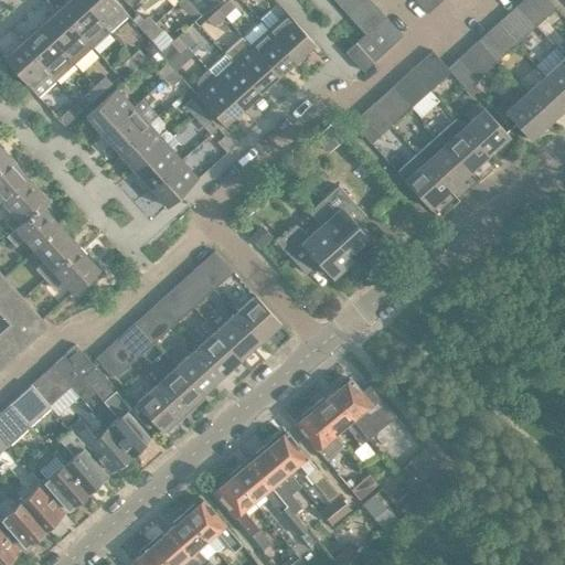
[(81,0),(67,0),(57,10),(91,48),(109,31),(81,0)]
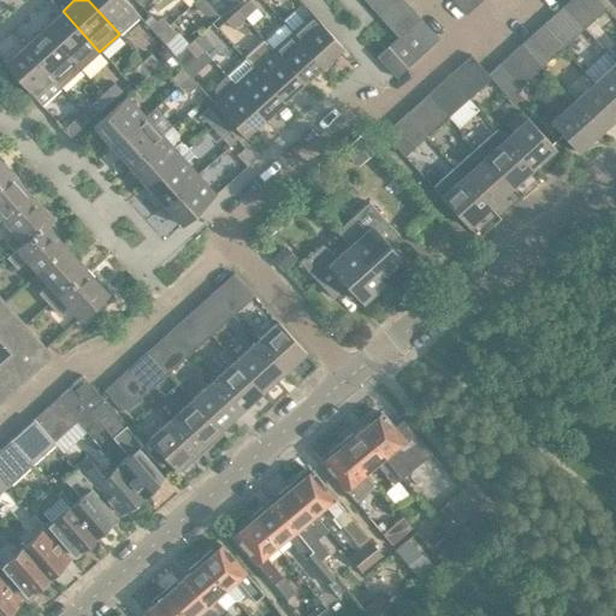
[(124,0),(88,0),(119,34),(138,16),(124,0)]
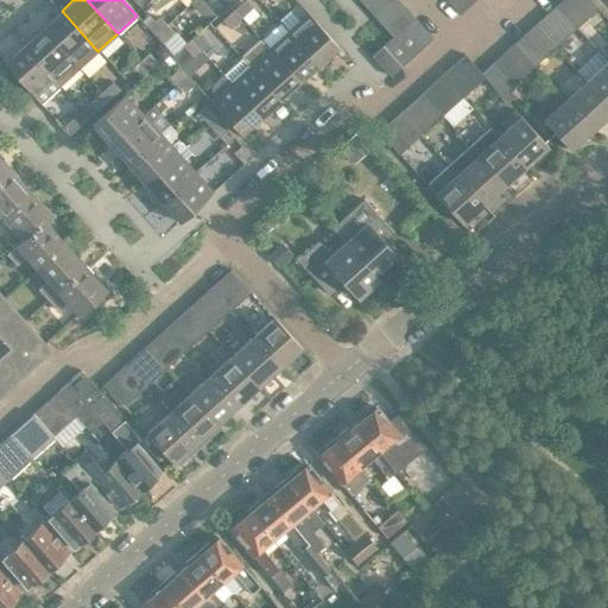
[(233,0),(202,0),(216,16),(233,0)]
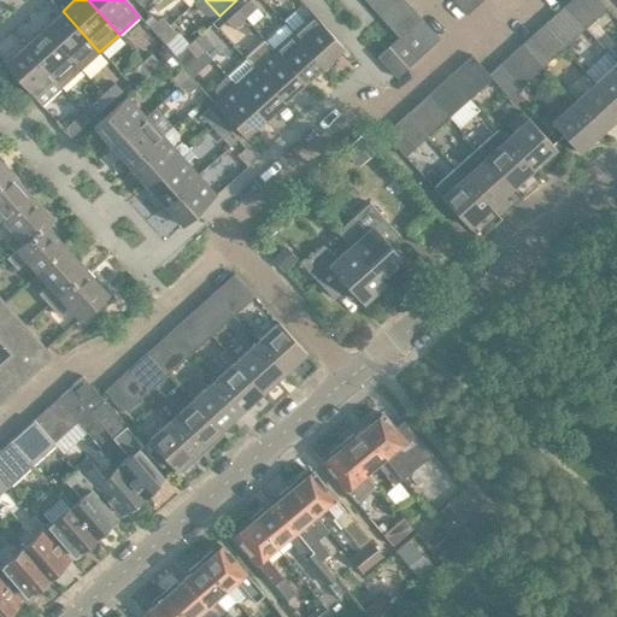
[(247,0),(236,10),(244,17),(256,7),(248,0),(247,0)]
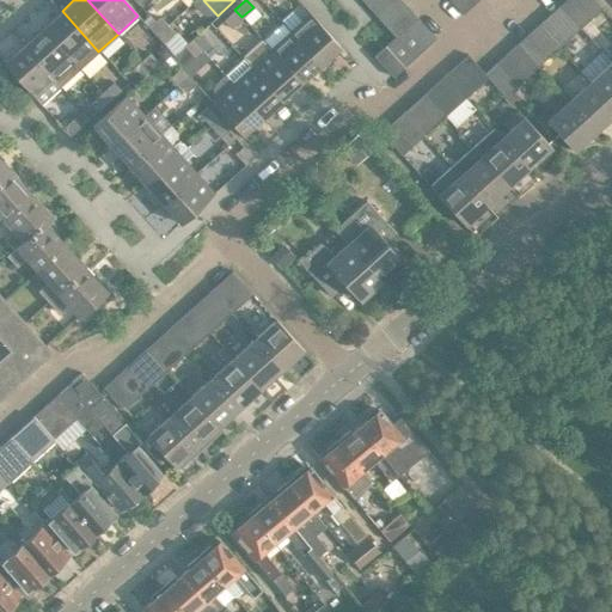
[(395,0),(375,0),(368,7),(377,17),(395,0)]
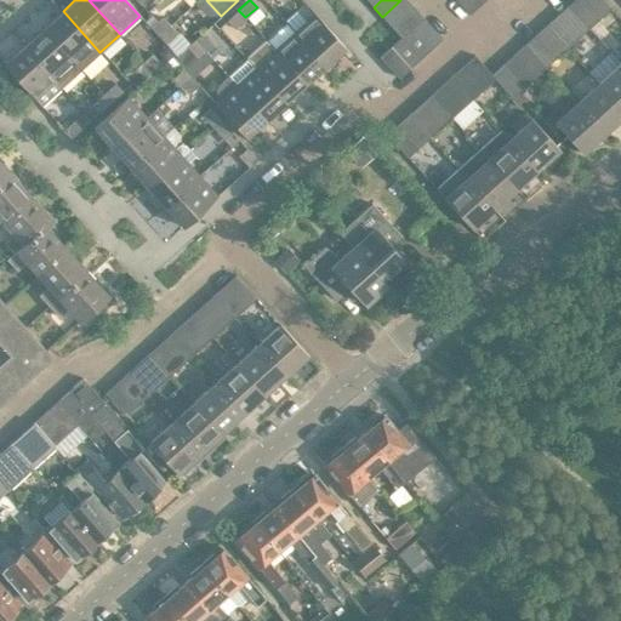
[(392,27),(414,7),(406,0),(400,0),(382,17),(392,27)]
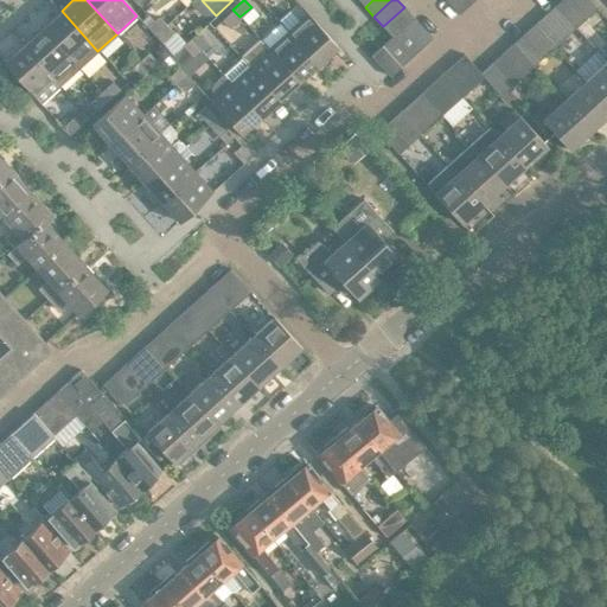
[(445,0),(458,14),(468,5),(464,0),(445,0)]
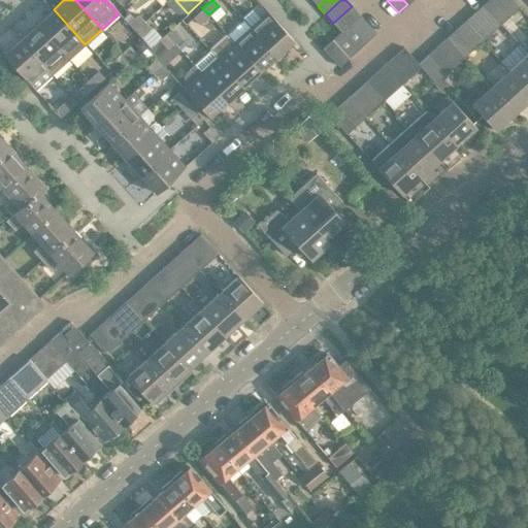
[(509,14),(496,0),(487,0),(483,4),(499,24),(509,14)]
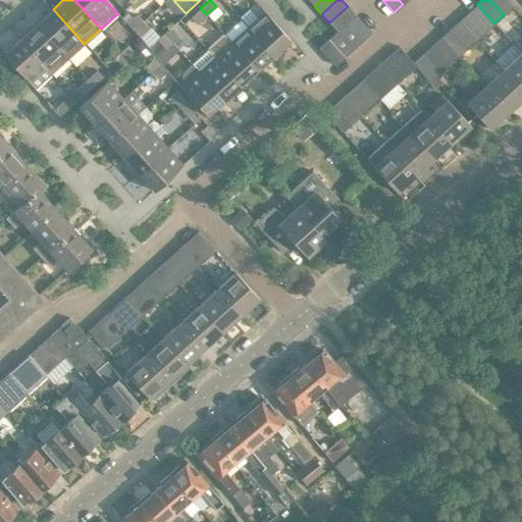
[(506,0),(490,0),(504,14),(513,7),(506,0)]
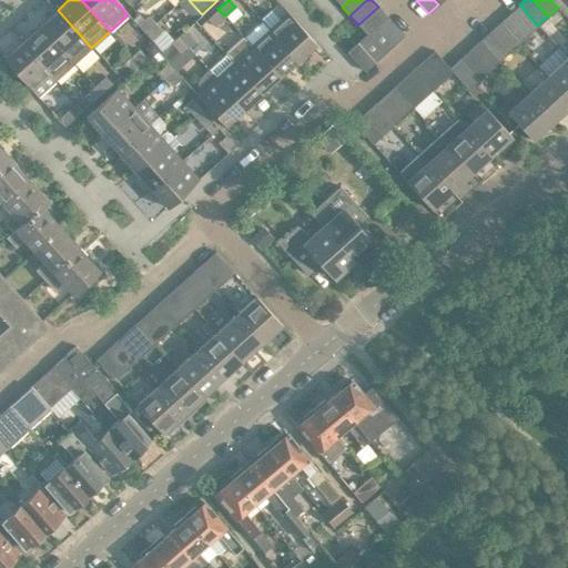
[(519,4),(508,14),(527,36),(537,26),(519,4)]
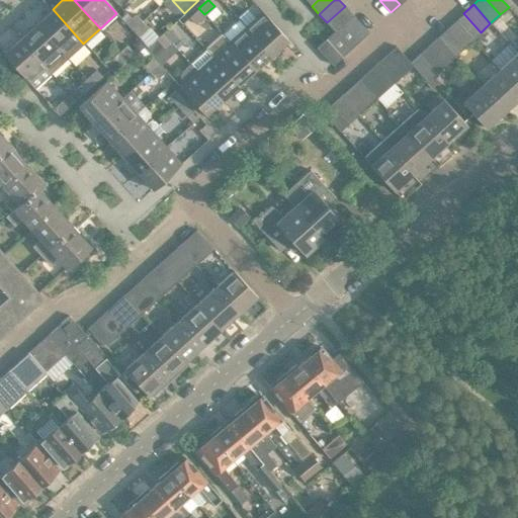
[(352,14),(345,6),(327,22),(334,30),(343,22),(352,14)]
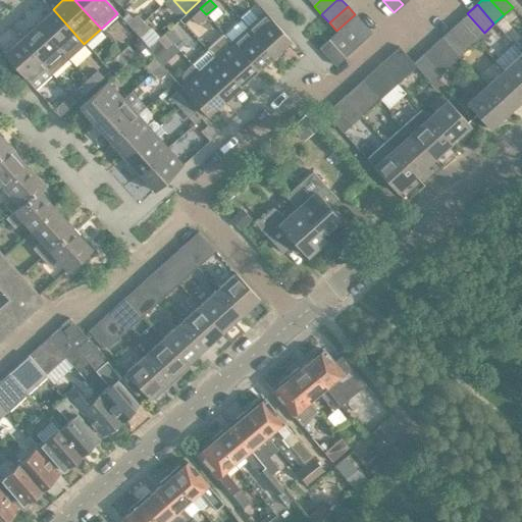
[(196,23),(206,14),(200,8),(191,17),(196,23)]
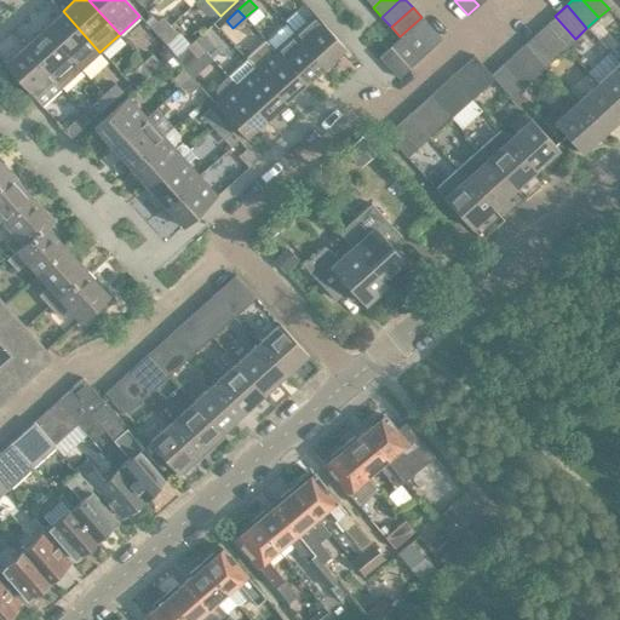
[(80,69),(99,52),(63,11),(44,28),(80,69)]
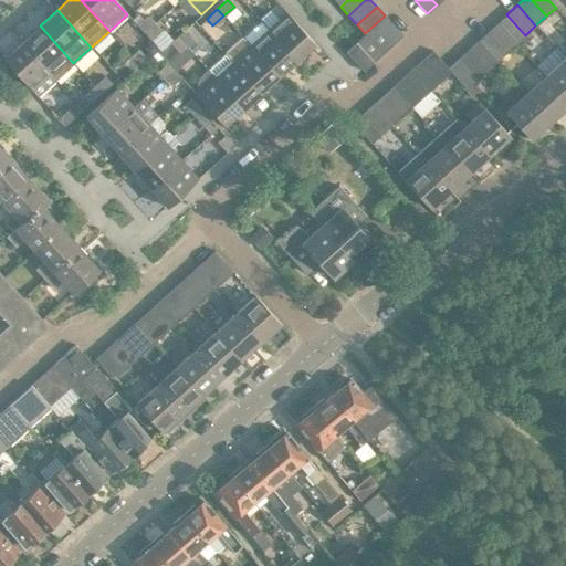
[(314,43),(286,12),(268,29),(295,60),(314,43)]
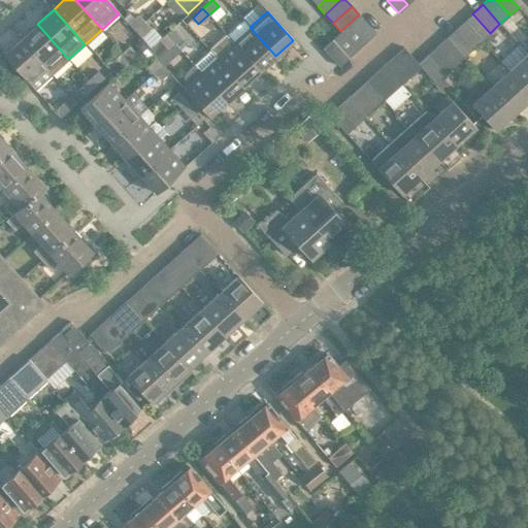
[(490,33),(472,13),(464,21),(482,40),(490,33)]
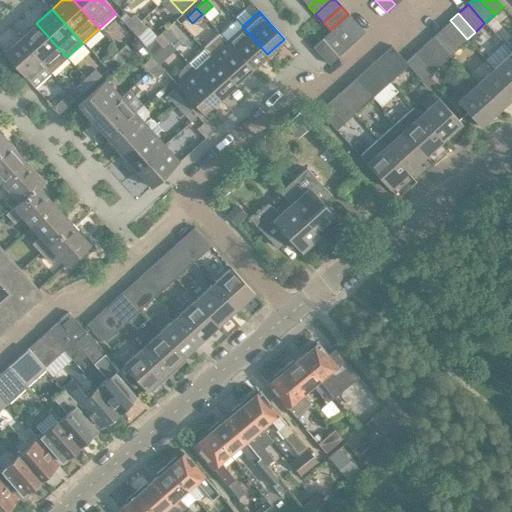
[(130,29),(139,20),(133,14),(124,22),(130,29)]
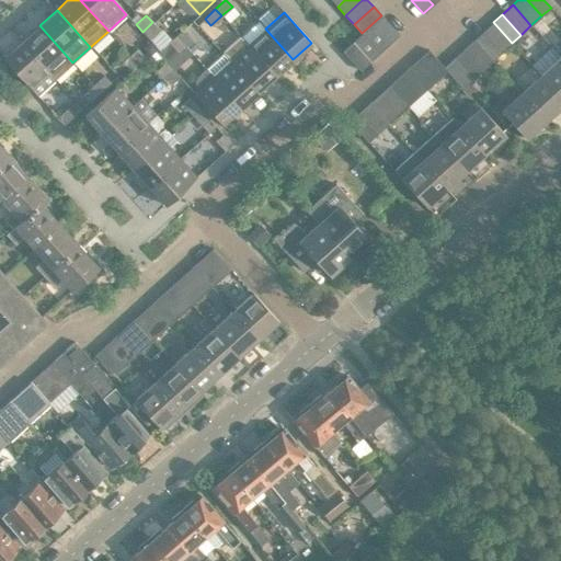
[(389,44),(399,35),(381,15),(371,24),(389,44)]
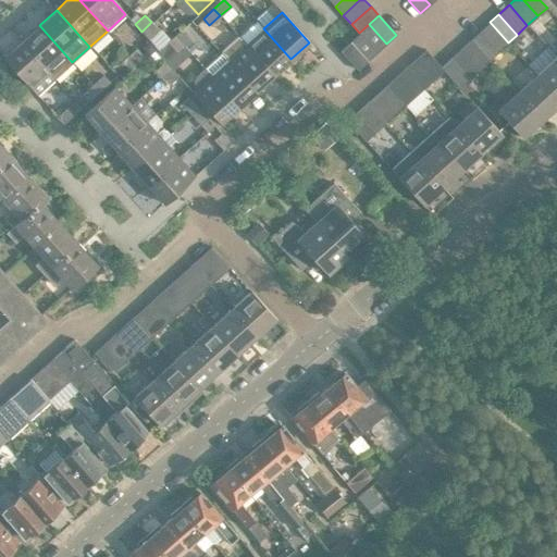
[(159,29),(151,22),(141,32),(148,39),(159,29)]
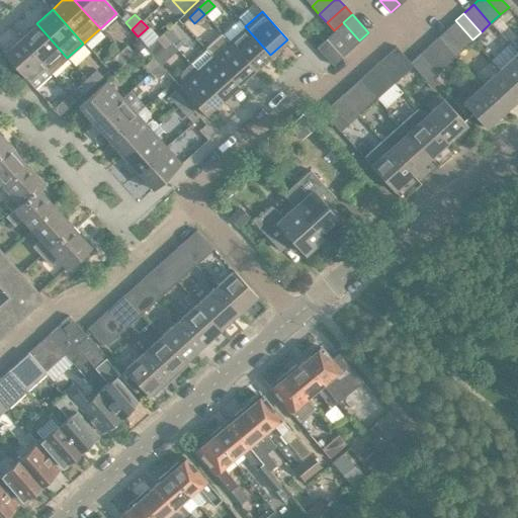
[(455,20),(446,28),(463,48),(472,39),(455,20)]
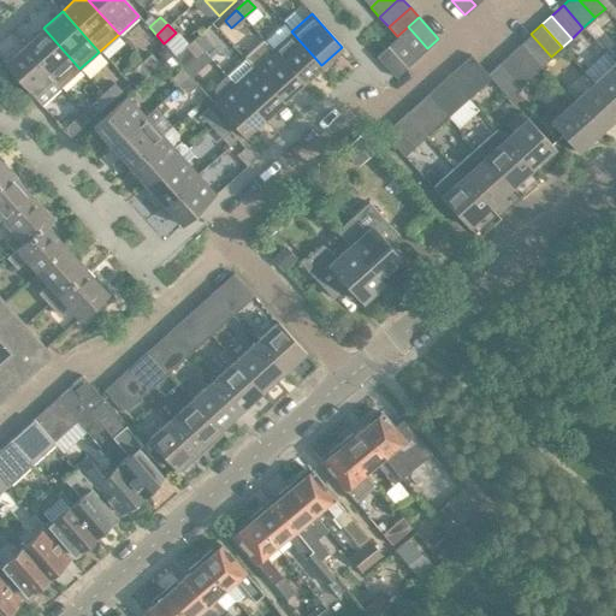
[(416,58),(427,48),(408,27),(397,36),(416,58)]
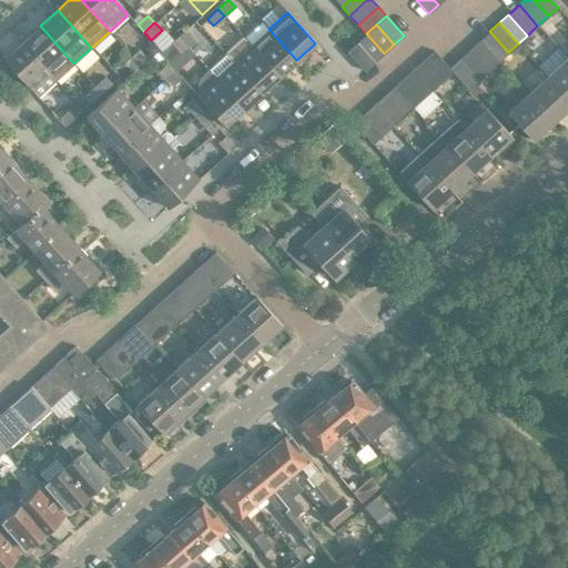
[(40,26),(22,42),(56,80),(73,63),(40,26)]
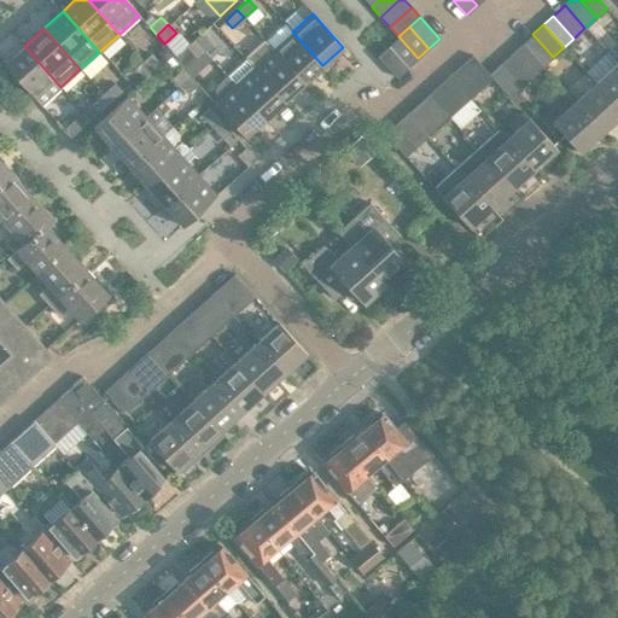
[(202,31),(193,39),(204,51),(213,44),(202,31)]
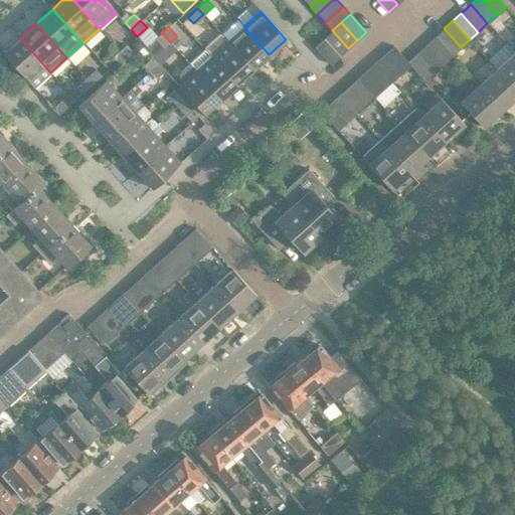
[(252,69),(269,54),(243,26),(227,41),(252,69)]
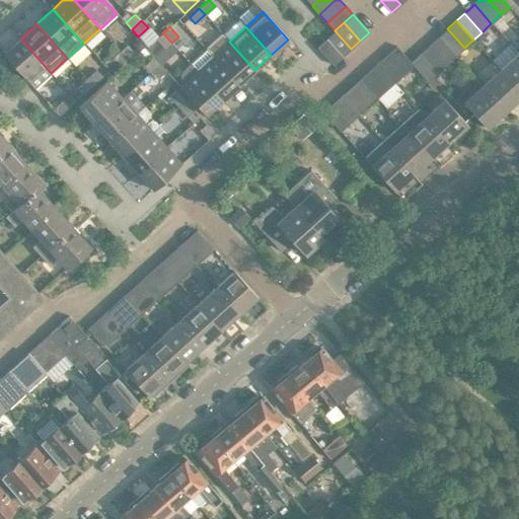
[(464,48),(447,28),(438,36),(455,56),(464,48)]
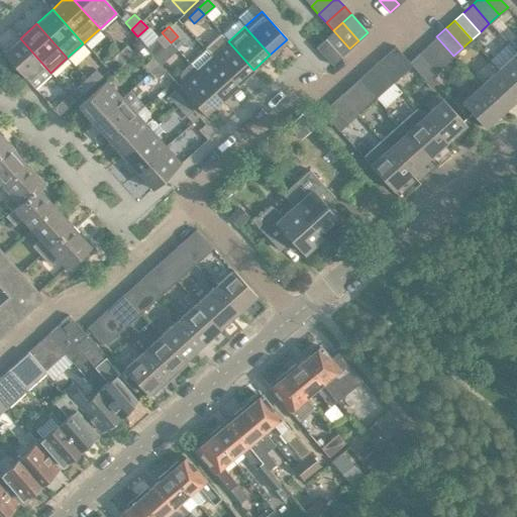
[(333,30),(324,38),(340,57),(349,48),(333,30)]
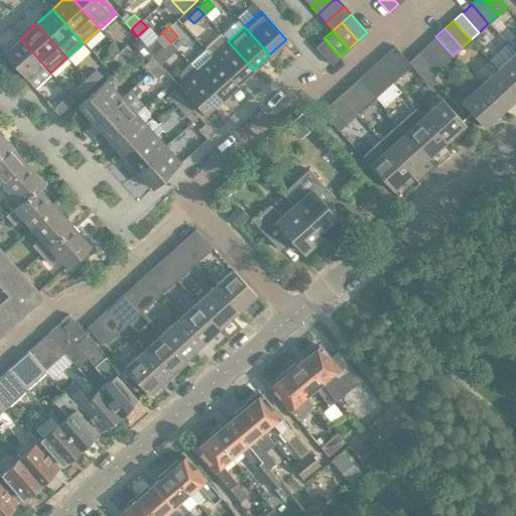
[(154,39),(163,48),(170,42),(161,32),(154,39)]
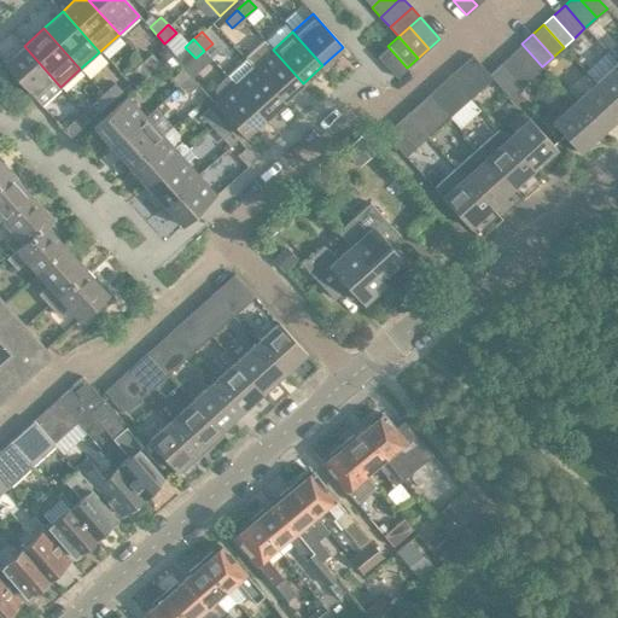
[(522,44),(509,54),(530,77),(542,66),(522,44)]
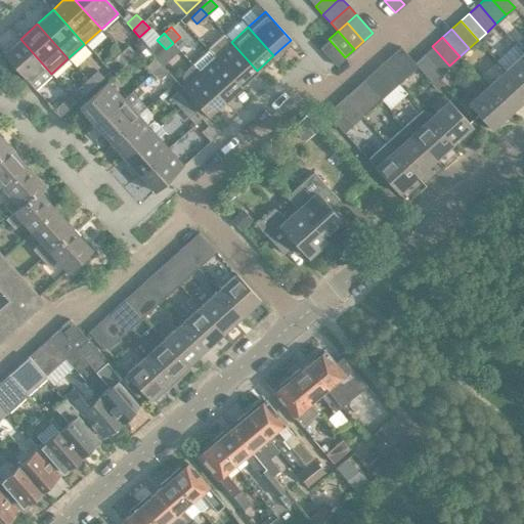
[(135,41),(135,45),(138,48),(144,43),(139,38),(135,41)]
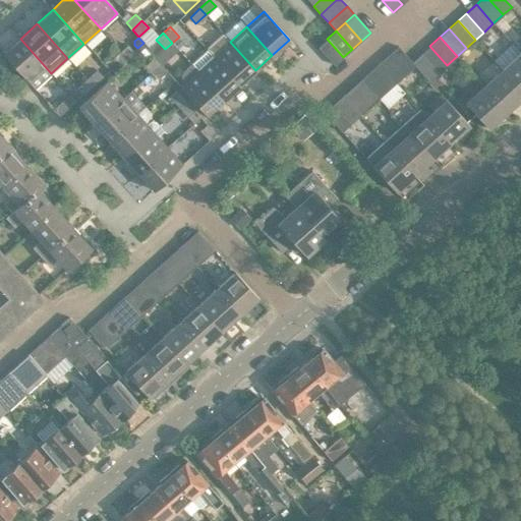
[(34,89),(51,73),(20,39),(3,54),(34,89)]
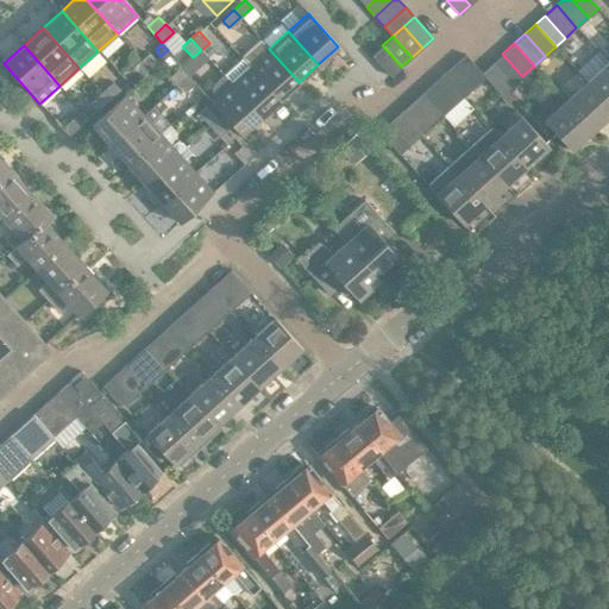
[(372,55),(390,76),(401,67),(382,45),(372,55)]
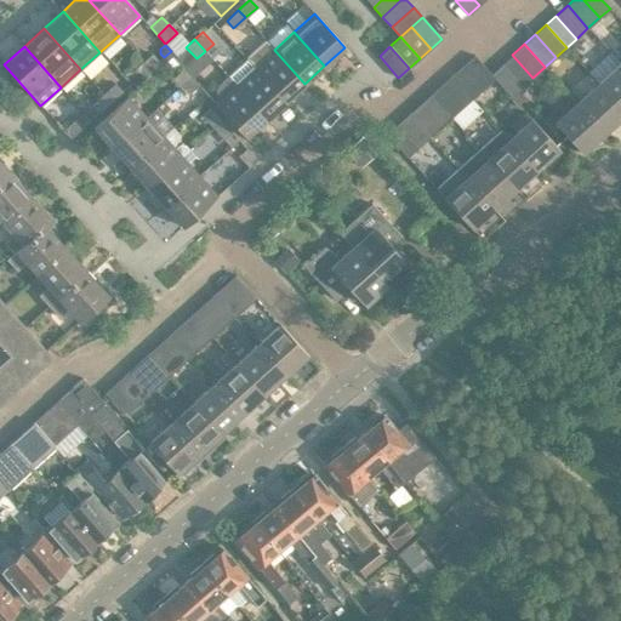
[(285,101),(302,86),(305,84),(274,50),(255,67),(285,101)]
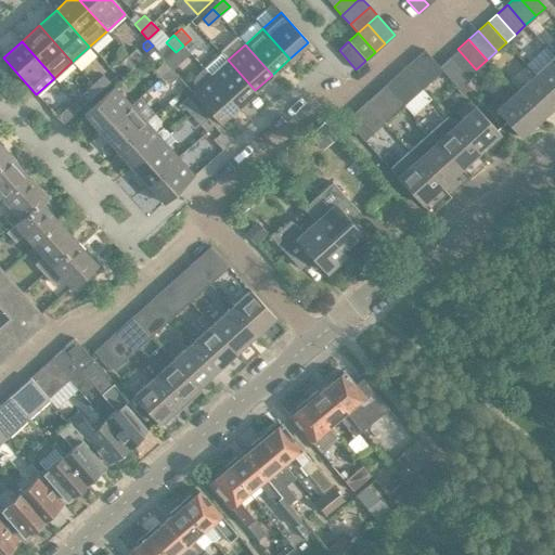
[(136,48),(128,54),(138,64),(144,57),(136,48)]
